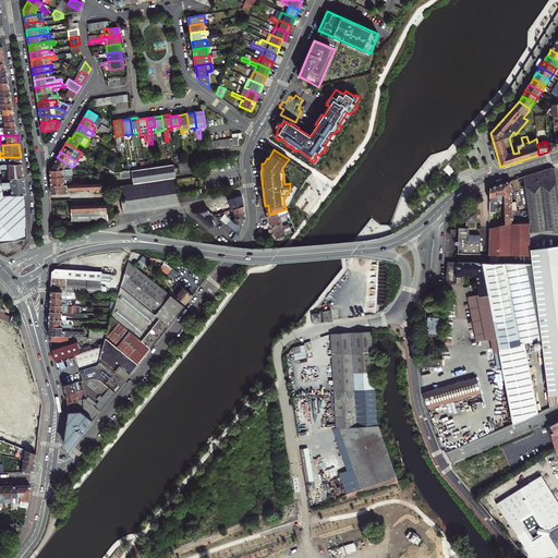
[(183,153),(176,154),(177,162),(185,161),(183,153)]
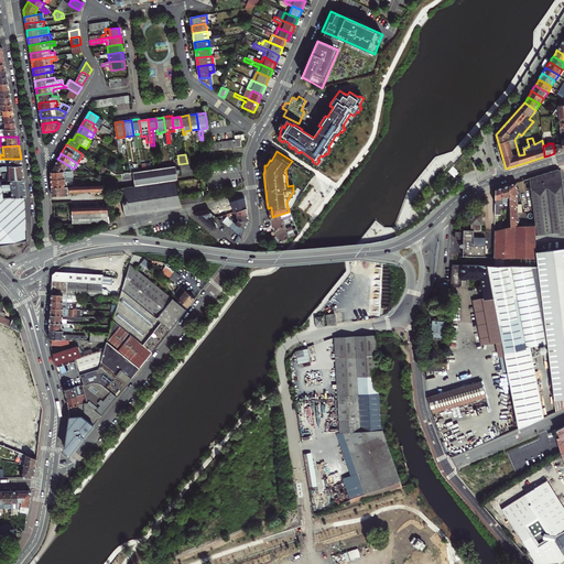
[(74,169),(57,159),(56,162),(55,163),(68,171),(72,171),(74,169)]
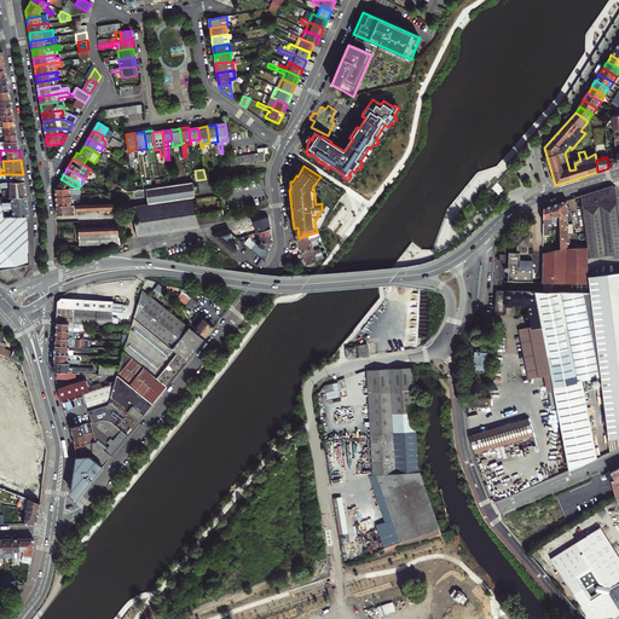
[(25,190),(24,181),(0,181),(0,190),(4,190),(4,197),(27,197),(25,190)]
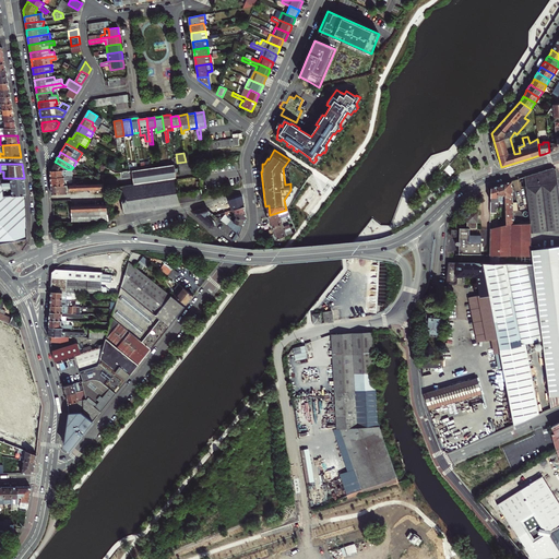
[(132,179),(133,185),(176,178),(175,174),(175,168),(174,165),(120,173),(121,178),(132,176),(132,179)]
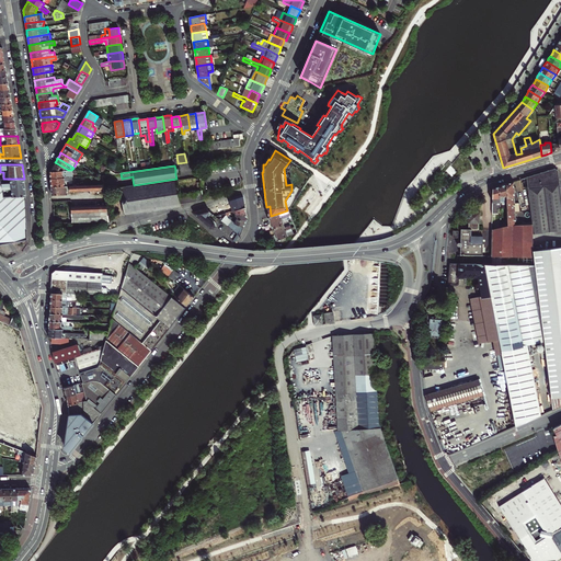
[(554,169),(527,178),(533,224),(534,233),(560,229),(560,198),(558,170),(554,169)]
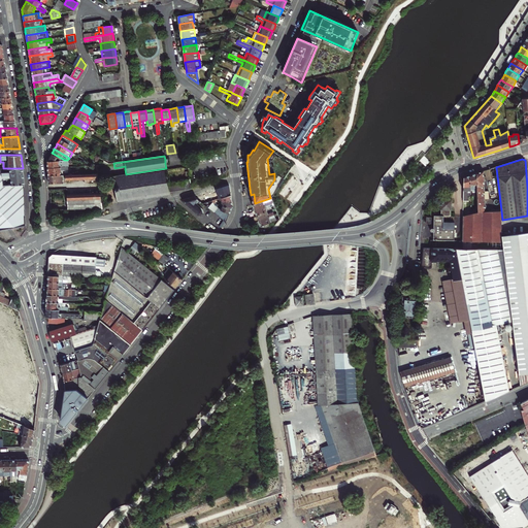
[(47,172),(48,175),(65,174),(68,174),(68,166),(47,167),(47,172)]
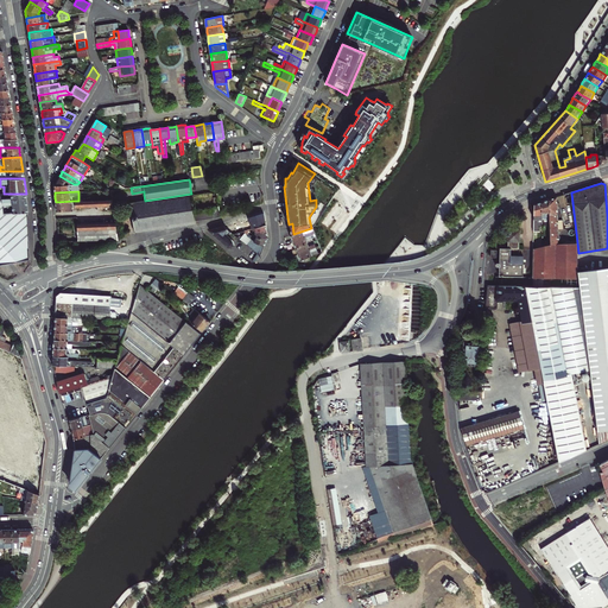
[(0,265),(30,259),(29,213),(27,201),(26,194),(4,194),(0,194),(0,265)]
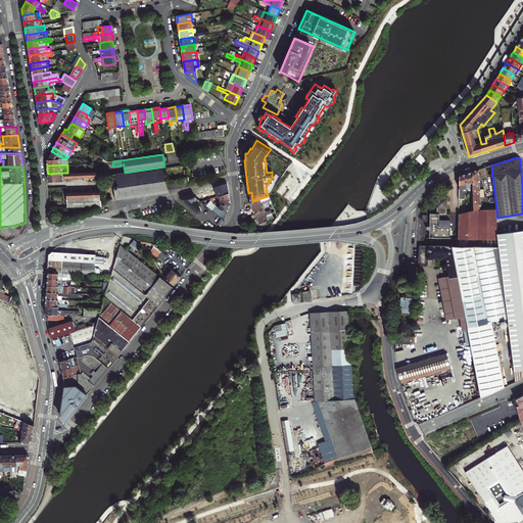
[(164,167),(125,173),(112,175),(113,186),(115,200),(169,192),(169,189),(167,181),(165,172),(165,170),(164,169),(164,168),(164,167)]
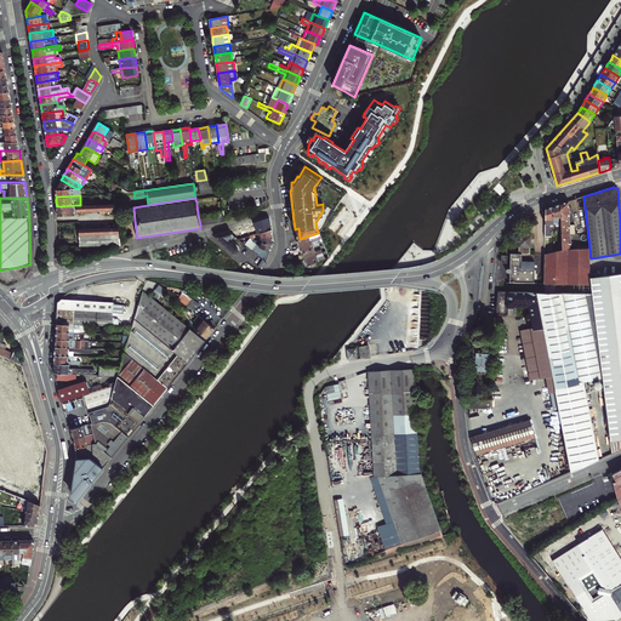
[(560,204),(562,228),(562,243),(562,249),(570,249),(569,200),(564,203),(560,204)]
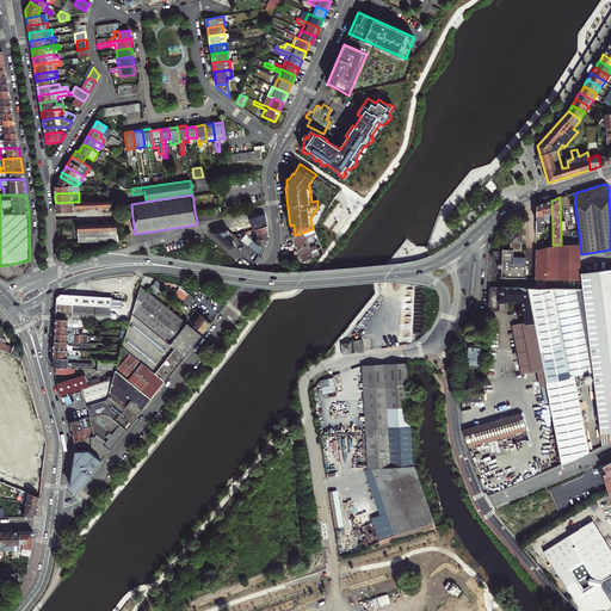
[(75,202),(56,203),(56,208),(56,213),(73,211),(73,208),(75,208),(75,202)]
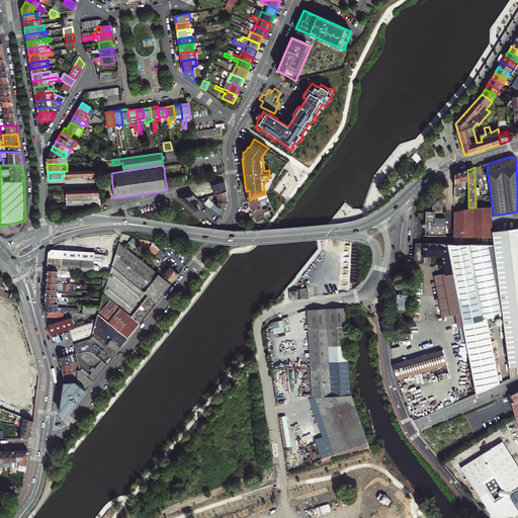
[(186,176),(165,179),(167,187),(176,186),(187,184),(186,176)]
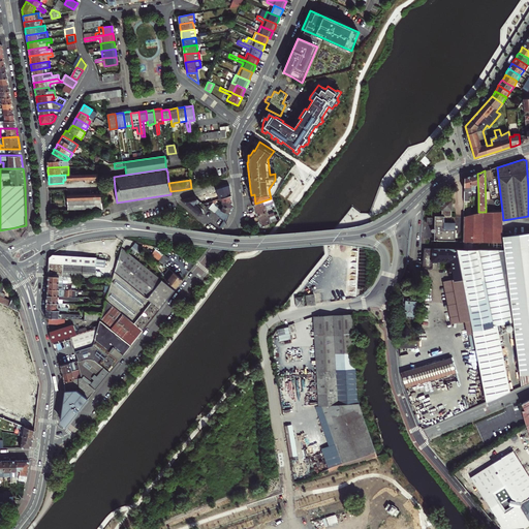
[(214,194),(216,200),(219,199),(231,195),(230,191),(229,186),(208,192),(209,196),(214,194)]
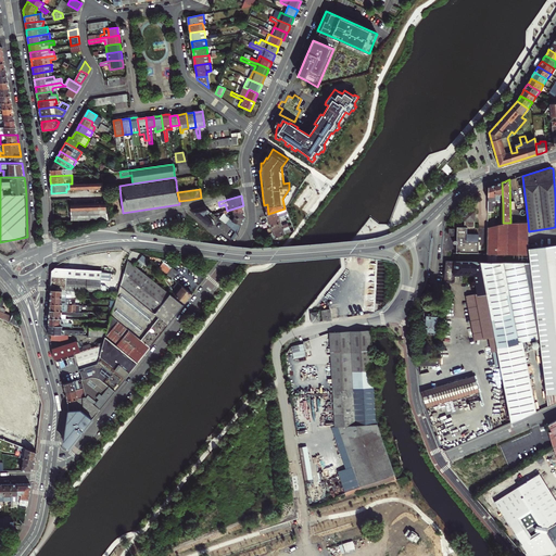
[(204,206),(191,211),(192,212),(209,226),(213,225),(212,222),(205,215),(204,216),(200,213),(205,211),(210,214),(211,212),(204,206)]
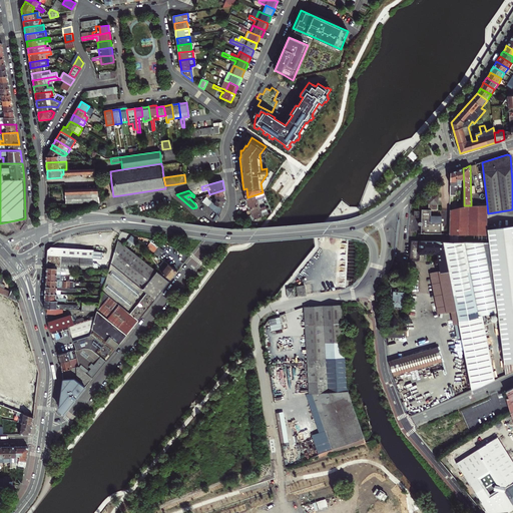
[(245,202),(246,204),(251,202),(251,201),(257,199),(257,200),(263,197),(266,196),(264,191),(263,192),(247,197),(244,198),(244,199),(245,202)]
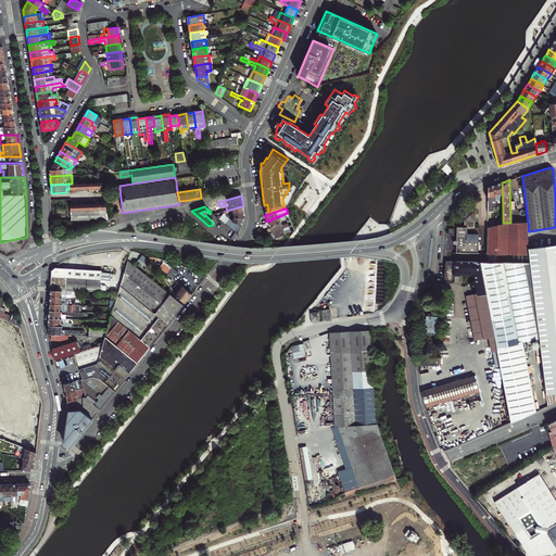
[(99,210),(91,210),(85,210),(77,211),(71,211),(71,215),(71,220),(108,219),(106,210),(99,210)]
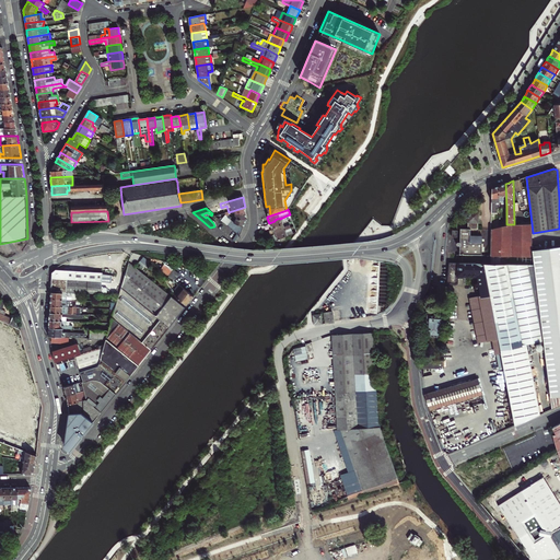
[(470,230),(478,230),(478,223),(479,223),(479,211),(467,211),(467,223),(468,223),(468,229),(459,229),(470,230)]
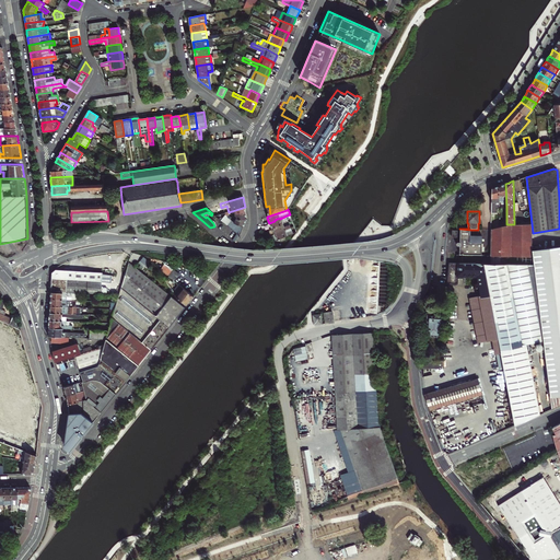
[(288,219),(287,216),(280,219),(280,218),(275,220),(275,221),(269,223),(270,226),(271,229),(283,224),(282,221),(288,219)]
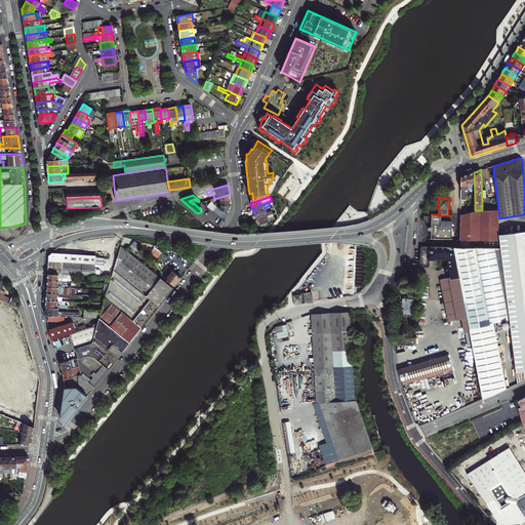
[(231,204),(220,204),(219,208),(220,209),(228,212),(230,208),(231,204)]
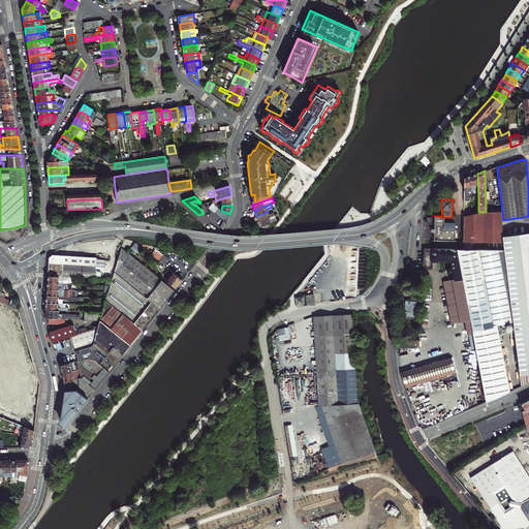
[(222,211),(221,210),(218,208),(216,211),(213,209),(211,211),(223,220),(226,223),(228,218),(229,214),(222,211)]
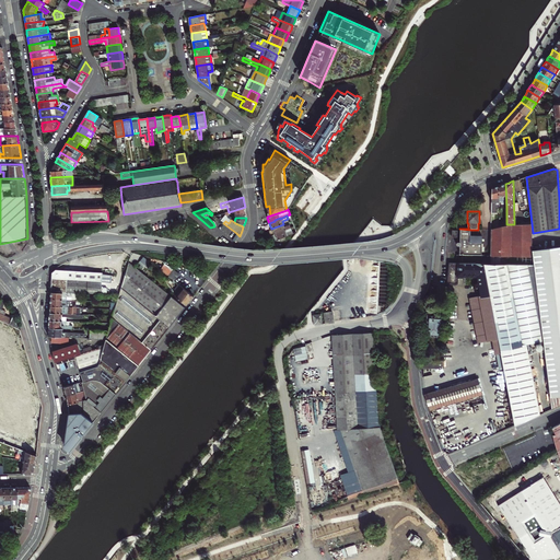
[(532,233),(533,233),(532,223),(514,224),(506,224),(499,226),(491,229),(491,230),(490,237),(490,255),(533,256),(532,251),(532,233)]
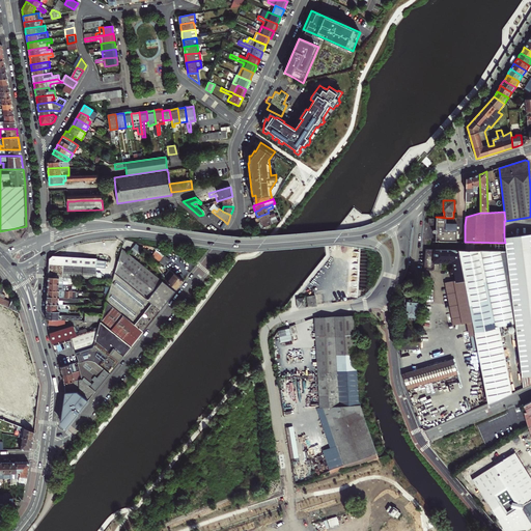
[(258,220),(259,223),(263,221),(263,220),(270,218),(270,219),(276,216),(276,214),(271,216),(270,213),(269,213),(257,217),(258,220)]
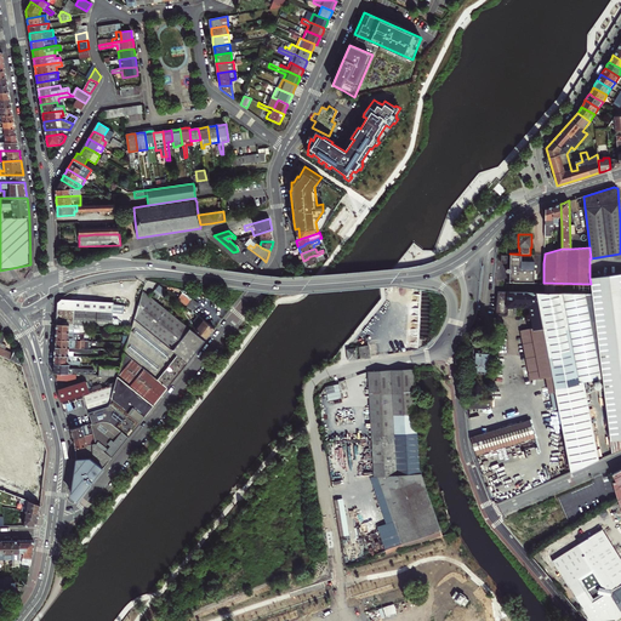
[(306,267),(314,265),(326,260),(323,252),(315,256),(315,255),(308,257),(308,258),(303,261),(305,265),(306,267)]
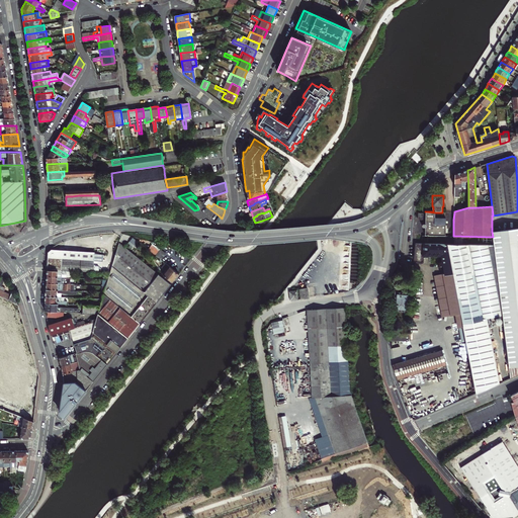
[(446,220),(425,220),(425,224),(424,224),(423,225),(422,225),(422,226),(422,227),(423,227),(425,227),(425,235),(445,236),(446,220)]
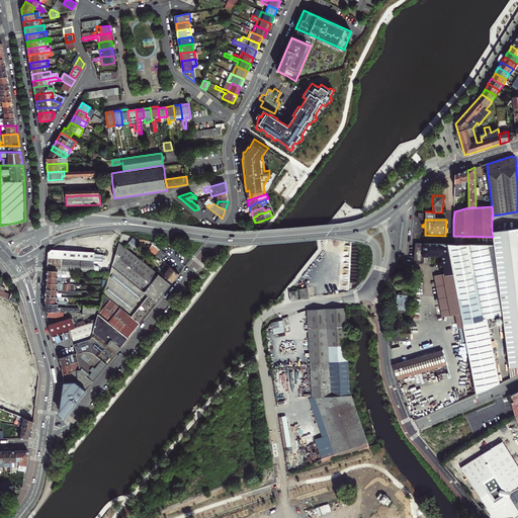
[(494,245),(502,315),(505,334),(509,367),(517,365),(517,228),(492,232),(494,245)]
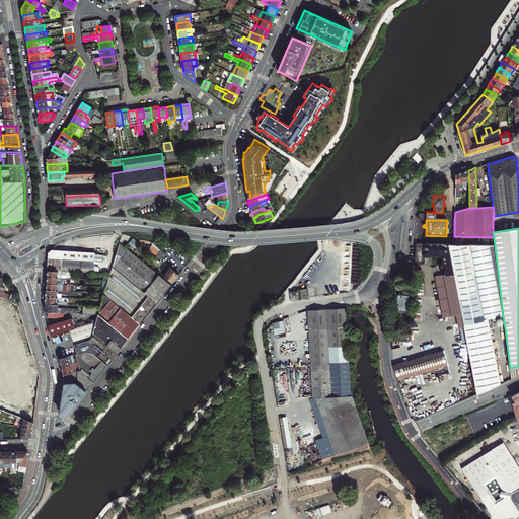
[(133,237),(129,241),(135,245),(138,241),(133,237)]
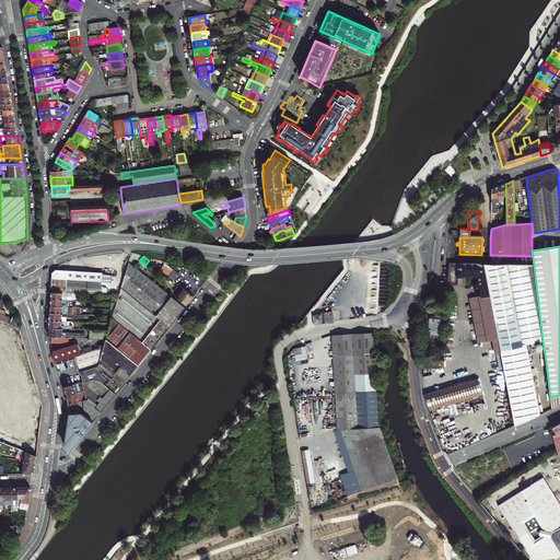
[(121,288),(159,319),(168,327),(176,317),(185,307),(173,298),(135,267),(128,261),(121,288)]
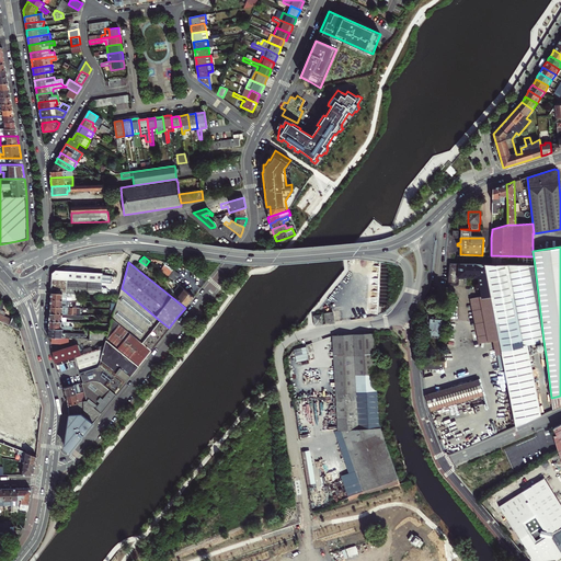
[(544,341),(535,265),(449,263),(448,284),(456,284),(459,282),(459,276),(479,277),(483,297),(472,299),(480,341),(492,341),(492,342),(500,341),(502,354),(511,427),(536,416),(526,343),(544,341)]
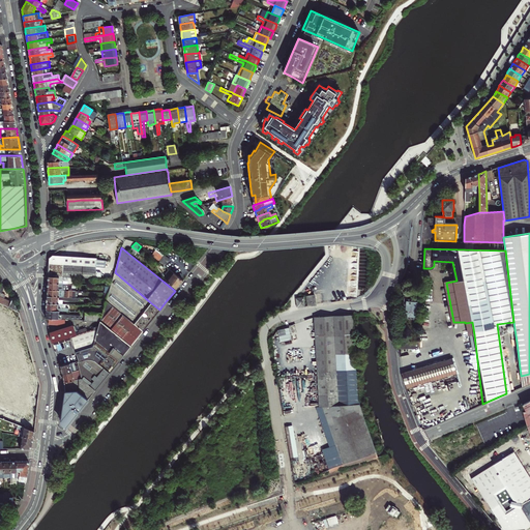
[(96,260),(50,257),(49,261),(49,263),(95,266),(96,260)]
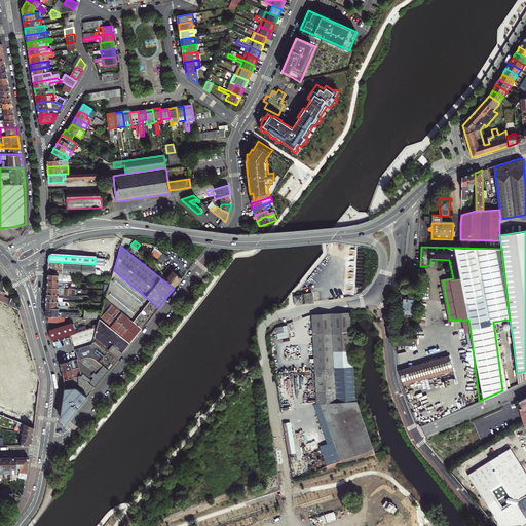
[(95,270),(95,264),(48,261),(48,268),(48,274),(74,275),(95,276),(95,270)]
